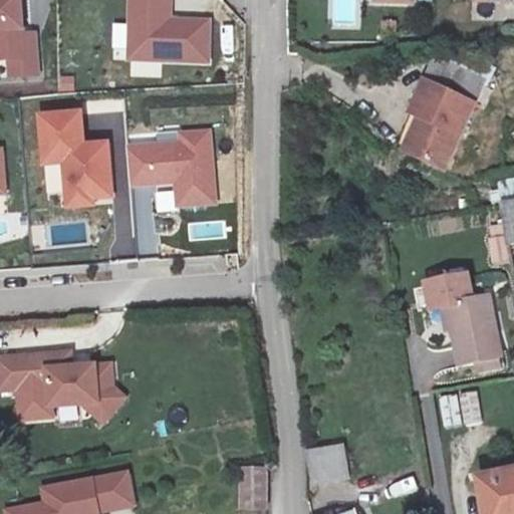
[(0,0),(0,61),(7,61),(9,80),(42,77),(37,33),(28,34),(24,0),(0,0)]
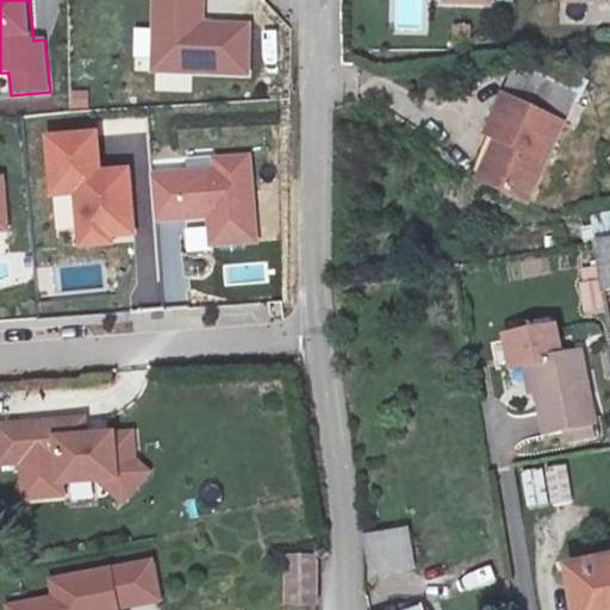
[(207,0),(155,0),(153,73),(250,76),(253,26),(207,25),(207,0)]
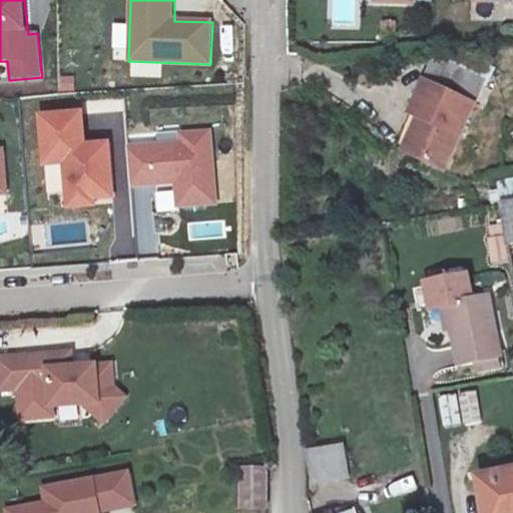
[(132,76),(160,76),(160,63),(132,63),(132,76)]
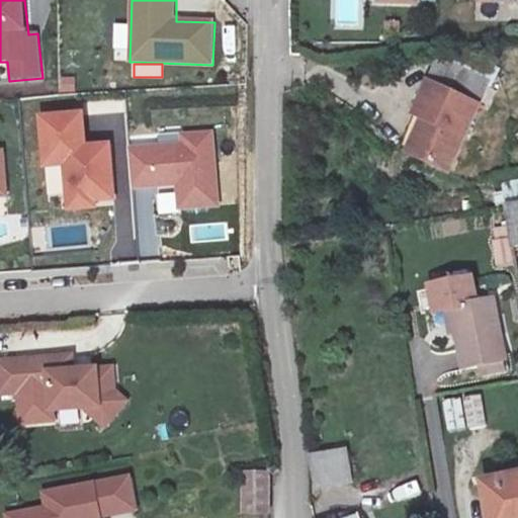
[(459,173),(488,105),(437,83),(408,151),(459,173)]
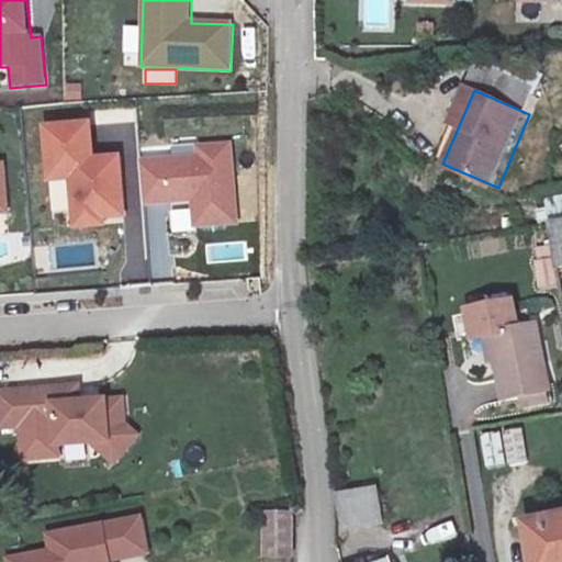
[(94,122),(40,126),(44,186),(68,184),(72,227),(104,225),(104,218),(124,217),(120,156),(97,158),(94,122)]
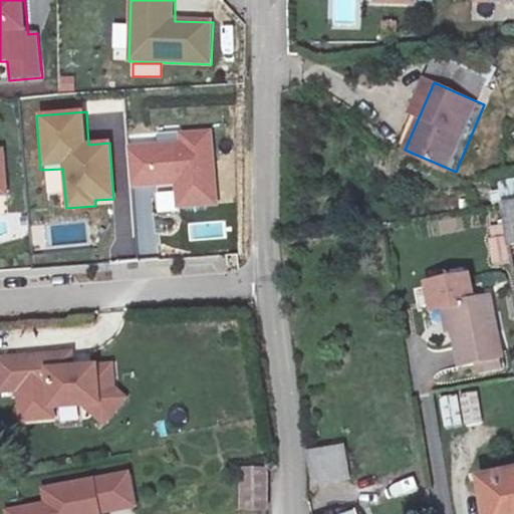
[(181,143),(130,147),(133,187),(174,184),(175,207),(218,204),(213,131),(180,133),(181,143)]
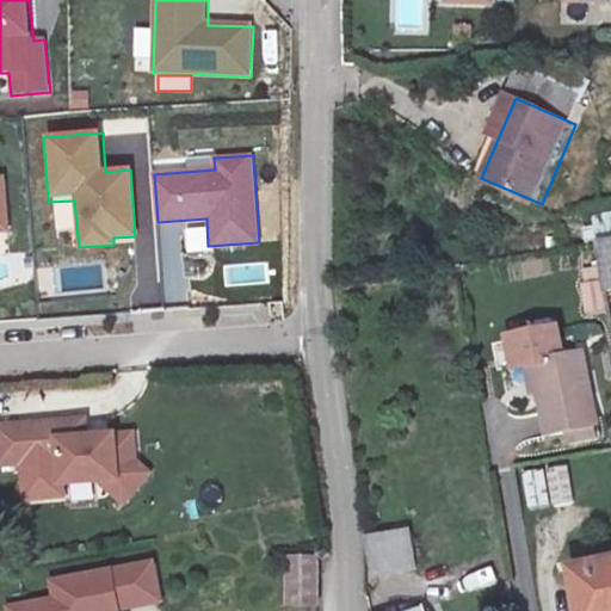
[(610,287),(610,239),(600,241),(610,288),(610,287)]
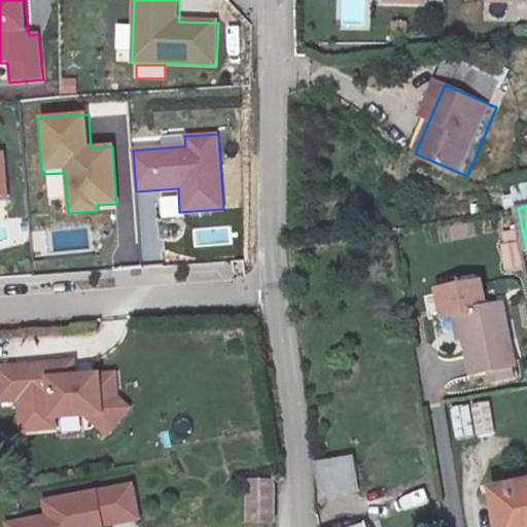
[(524,270),(520,241),(498,245),(503,274),(524,270)]
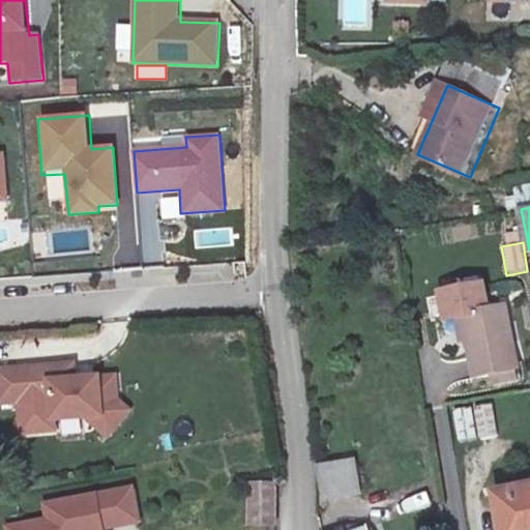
[(467,314),(479,373),(524,365),(510,304),(490,308),(484,284),(442,293),(447,318),(467,314)]
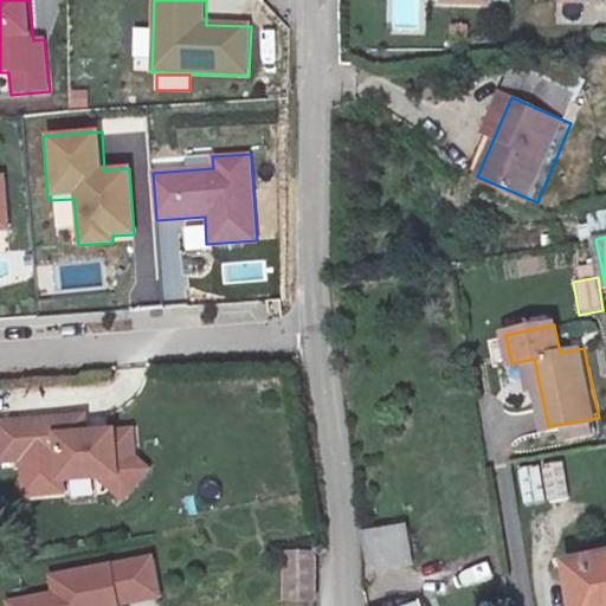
[(73,408),(0,413),(0,450),(49,449),(51,471),(89,468),(105,466),(104,451),(123,449),(121,424),(76,426),(73,408)]
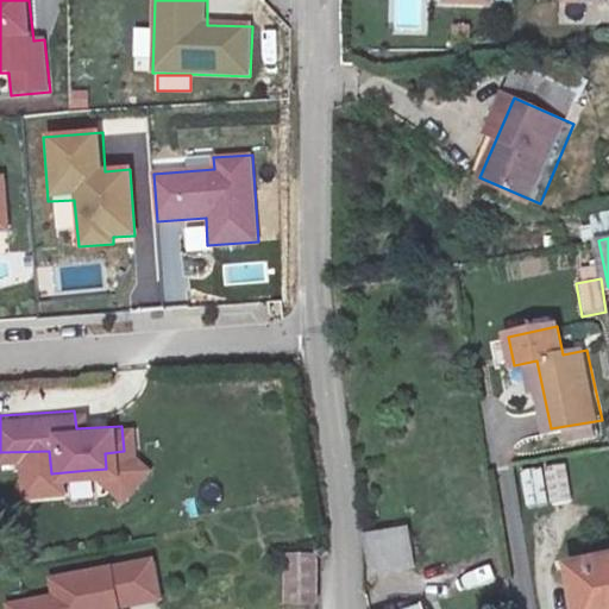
[(136,470),(124,451),(105,453),(106,469),(89,470),(102,490),(136,470)]
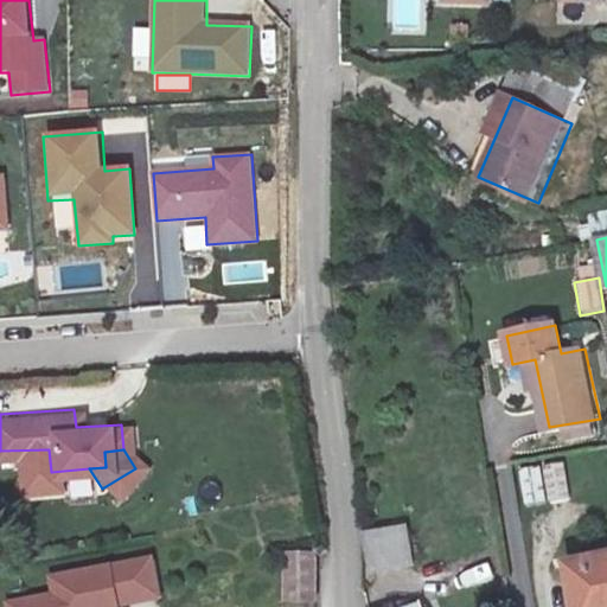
[(519,467),(522,506),(567,503),(564,464),(519,467)]
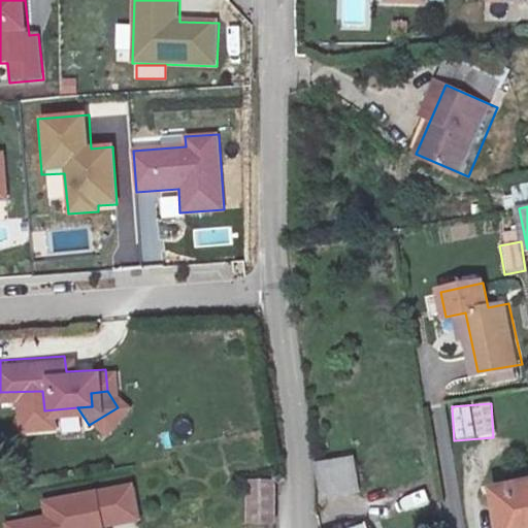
[(358,502),(358,468),(321,468),(321,502),(358,502)]
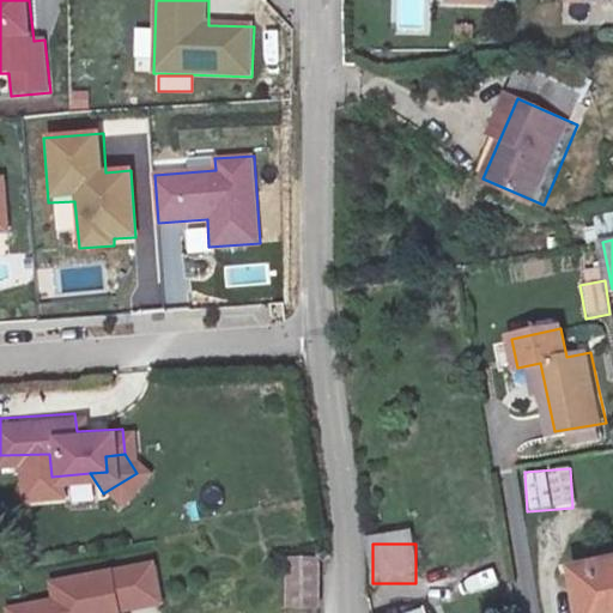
[(321,612),(319,557),(283,559),(285,612),(321,612)]
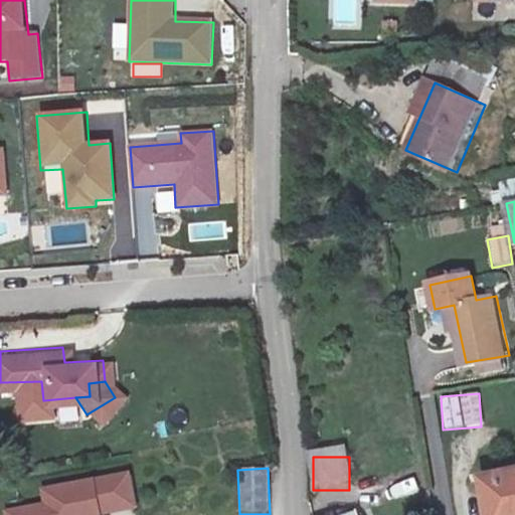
[(42,502),(4,510),(5,514),(114,514),(139,510),(131,471),(39,488),(42,502)]
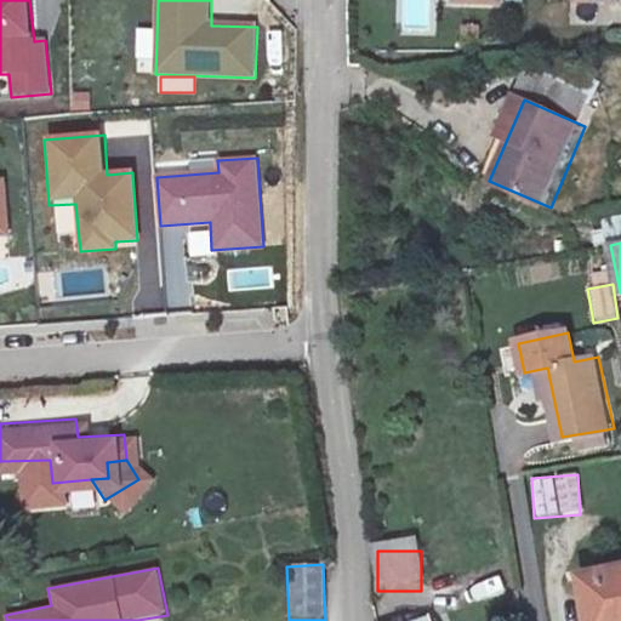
[(620,620),(620,570),(571,581),(579,620),(620,620)]
